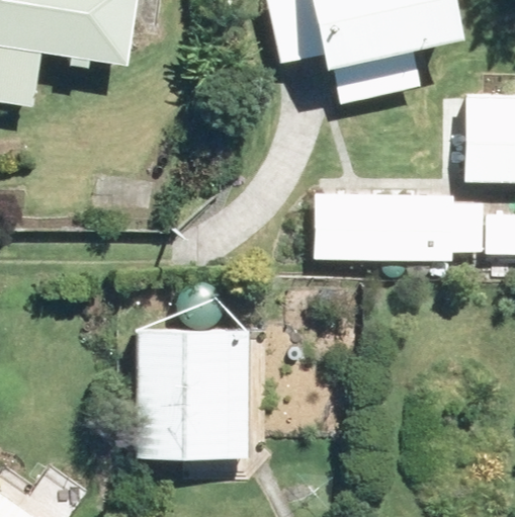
[(41,53),(129,65),(138,0),(0,0),(0,100),(34,106),(41,53)]
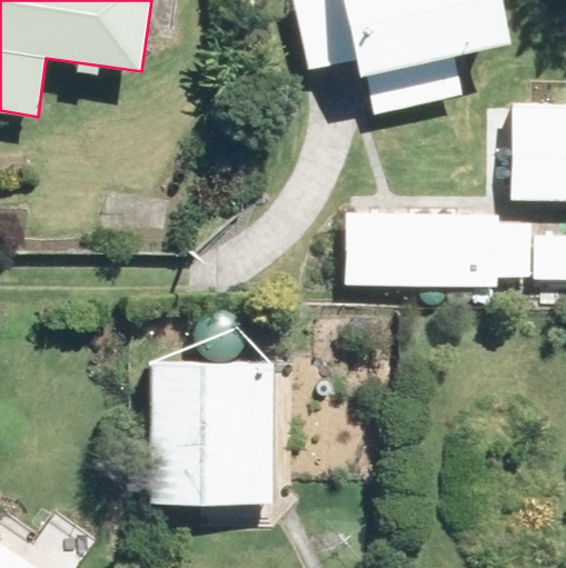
[(505,0),(295,0),(310,70),(358,60),(370,112),(460,92),(453,53),(514,40),(505,0)]
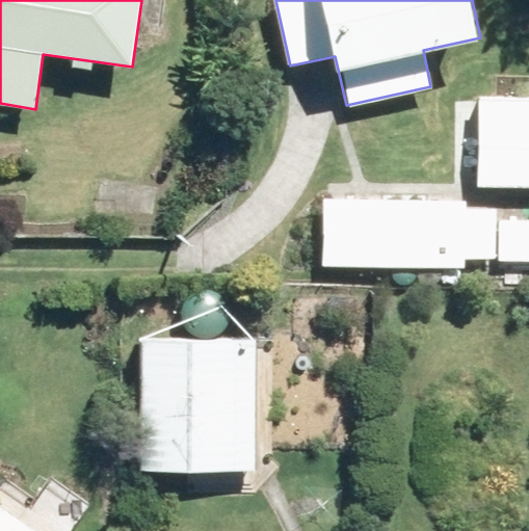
[(321,266),(464,268),(464,259),(494,260),(494,212),(464,211),(464,202),(322,201),(321,266)]
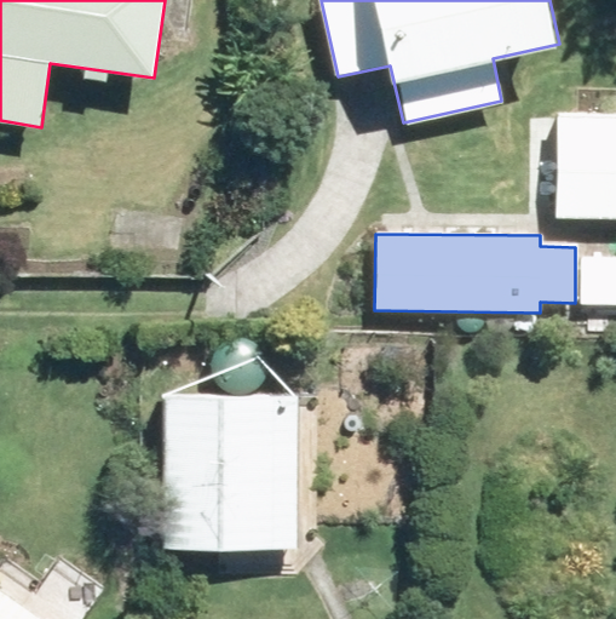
[(615,259),(580,259),(579,304),(615,304),(615,259)]
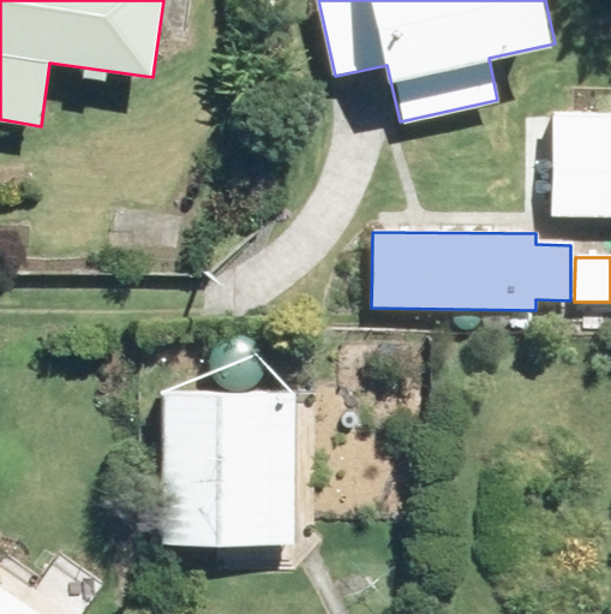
[(162,392),(161,544),(294,547),(297,393),(162,392)]
